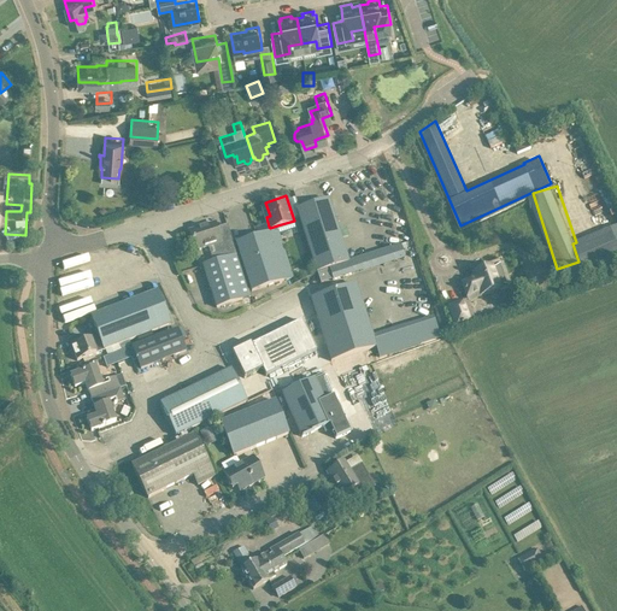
[(300,204),(297,205),(299,212),(316,268),(329,263),(348,257),(348,256),(333,206),(329,195),(300,204)]
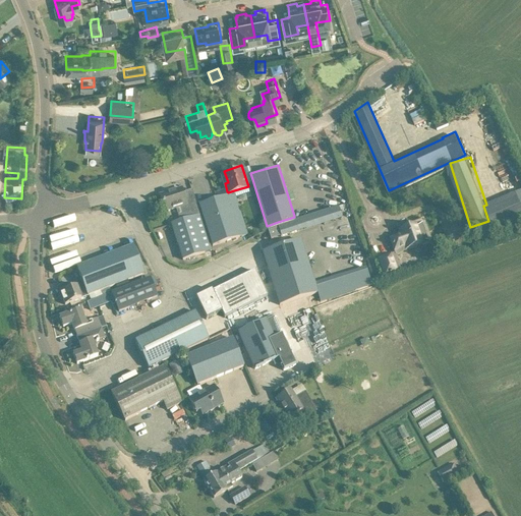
[(176,206),(186,203),(181,184),(159,191),(165,208),(176,204),(176,206)]
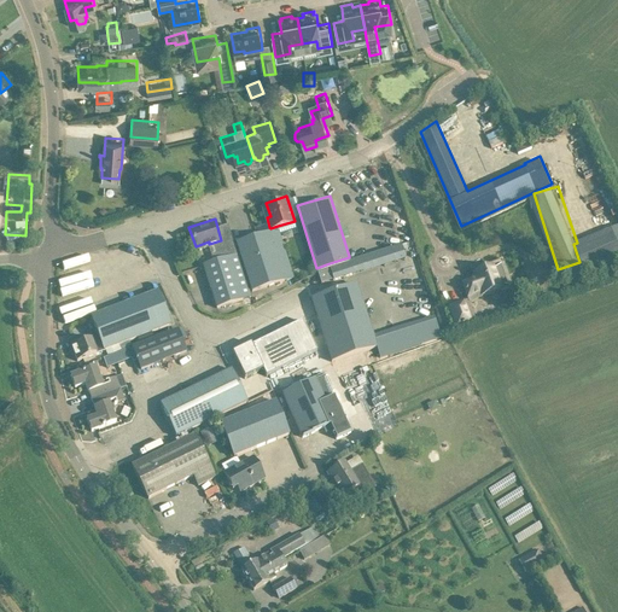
[(617,222),(578,238),(588,263),(617,251),(617,222)]
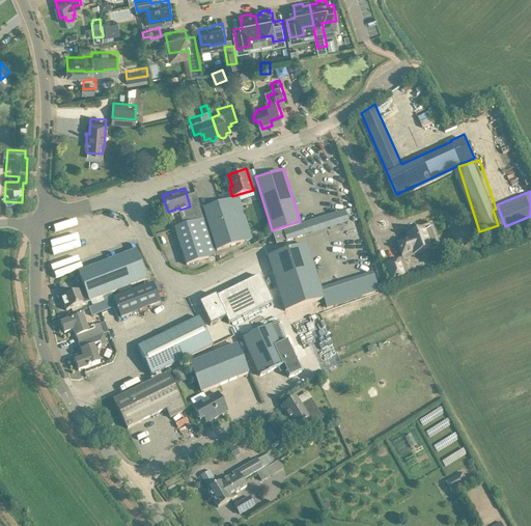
[(232,196),(231,195),(203,204),(216,246),(252,234),(249,225),(246,217),(239,194),(232,196)]
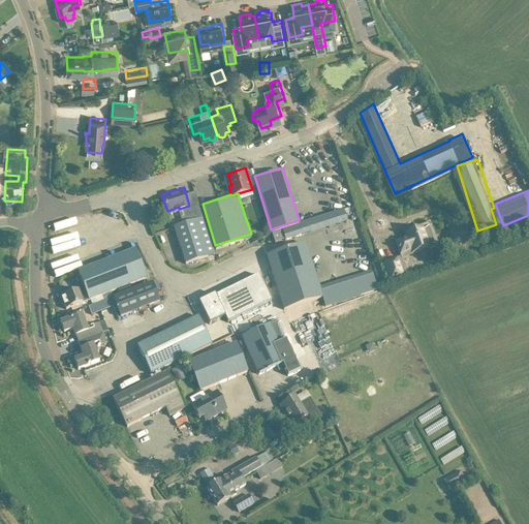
[(174,223),(185,259),(215,250),(199,203),(179,209),(183,220),(174,223)]
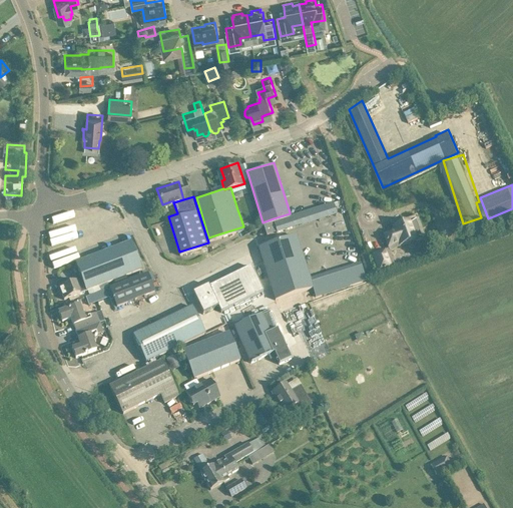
[(291,213),(274,219),(277,229),(294,223),(291,213)]
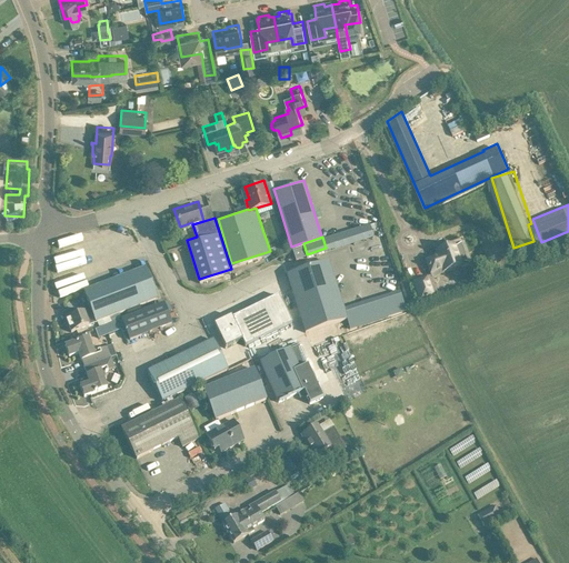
[(412,279),(419,298),(439,291),(432,272),(469,260),(460,237),(453,239),(453,241),(433,248),(436,253),(425,258),(430,272),(412,279)]
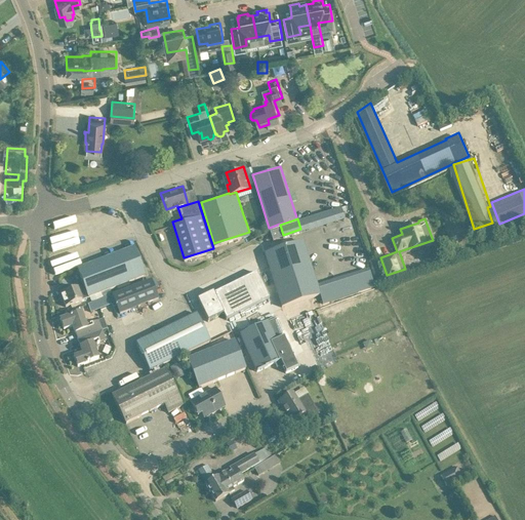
[(53,247),(84,240),(79,221),(49,228),(53,247)]
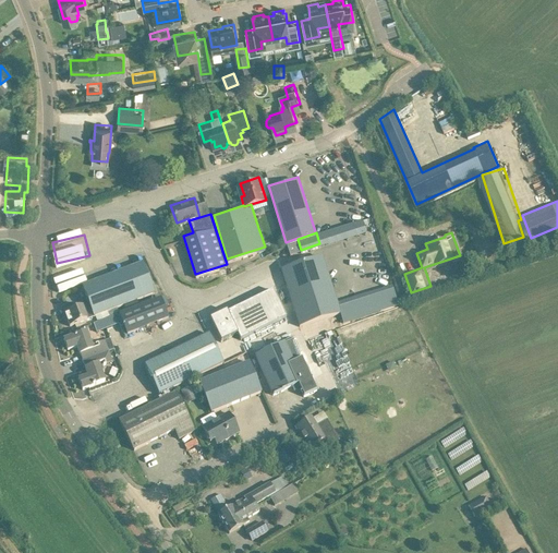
[(322,253),(281,266),(282,268),(299,322),(340,310),(343,319),(380,307),(398,301),(391,280),(384,284),(336,299),(322,253)]
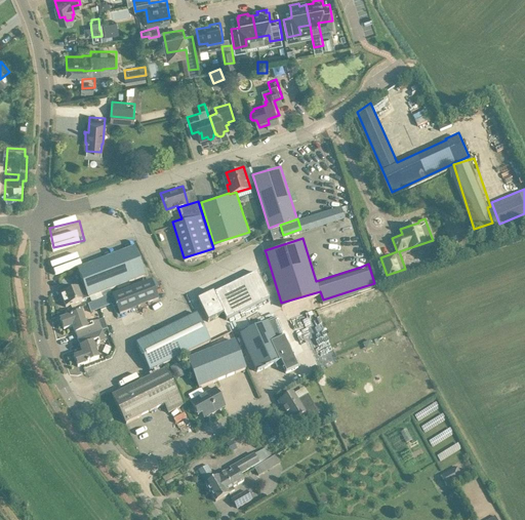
[(77,265),(82,278),(88,293),(145,273),(133,243),(77,265)]
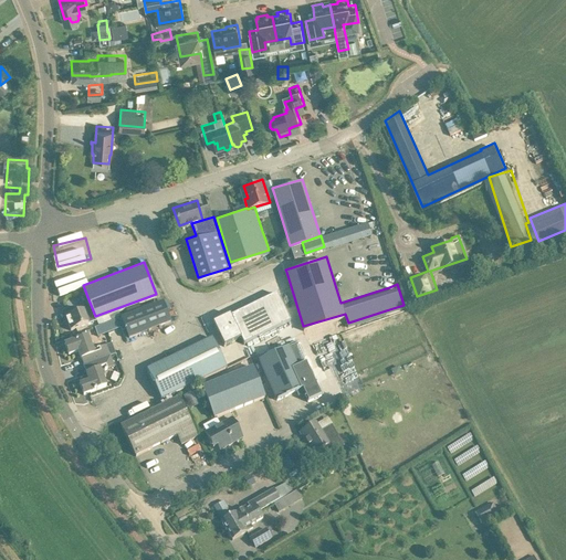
[(230,309),(213,317),(224,340),(241,333),(244,339),(291,316),(278,289),(231,312),(230,309)]
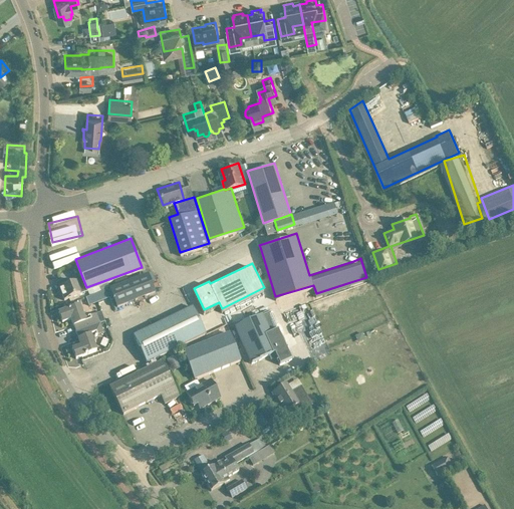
[(109,285),(116,304),(155,289),(148,270),(139,274),(109,285)]
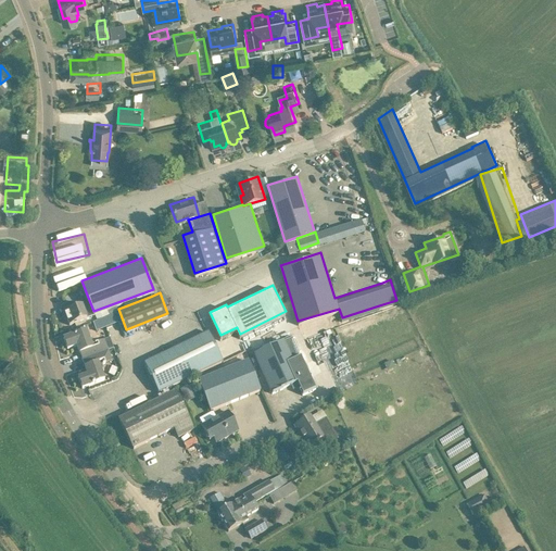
[(93,311),(87,295),(79,298),(80,301),(64,308),(70,321),(93,311)]
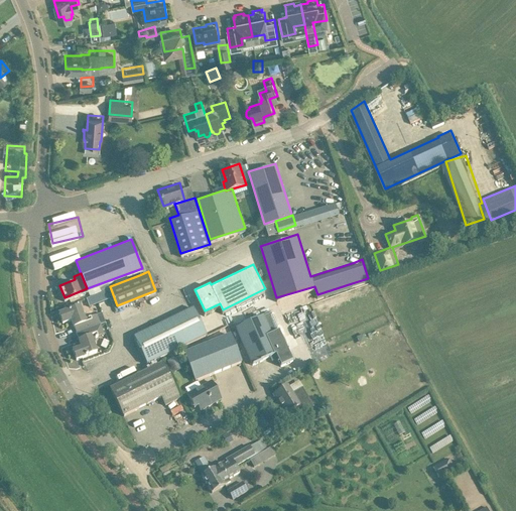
[(68,306),(58,310),(62,320),(72,316),(76,330),(94,323),(91,313),(86,314),(84,308),(82,308),(79,302),(68,306)]
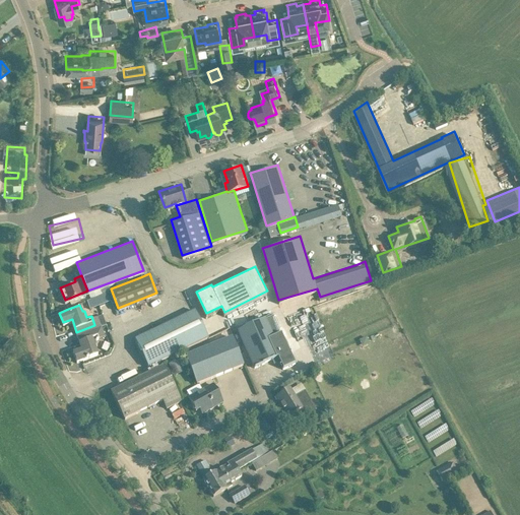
[(195,307),(135,336),(148,364),(208,334),(195,307)]
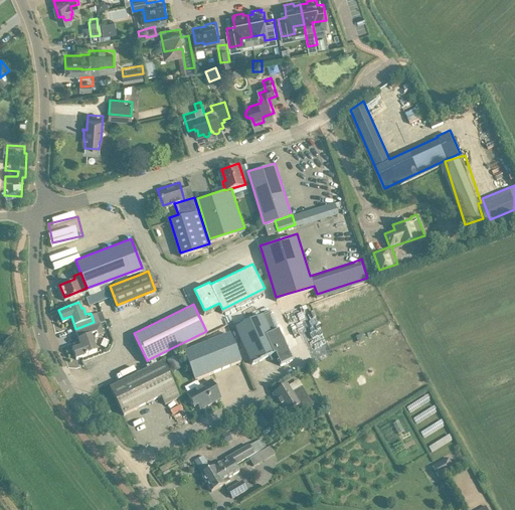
[(270,309),(235,325),(251,360),(251,361),(271,352),(272,356),(277,354),(280,362),(292,356),(270,309)]
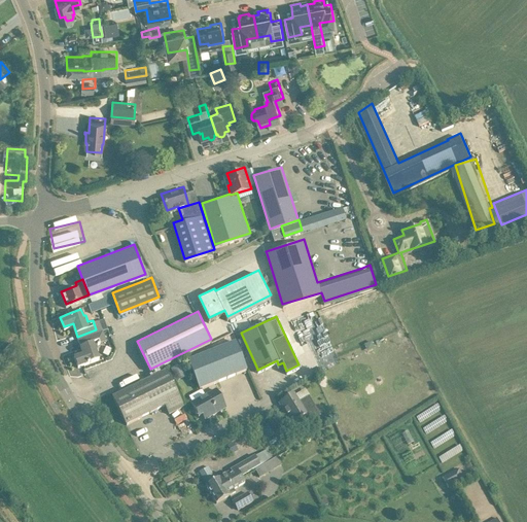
[(82,350),(74,354),(77,363),(88,360),(100,355),(95,342),(99,340),(96,329),(77,337),(82,350)]
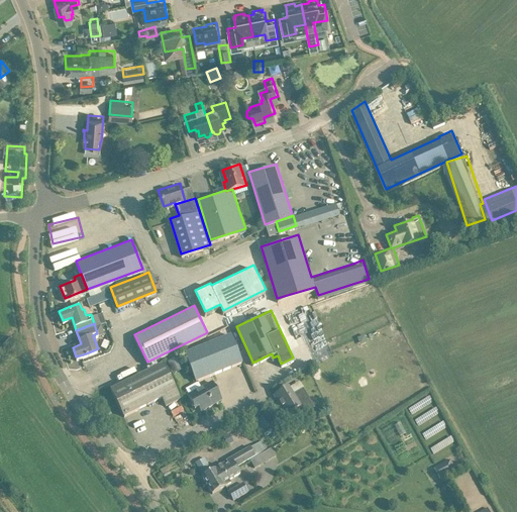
[(184,349),(196,378),(241,360),(230,331),(184,349)]
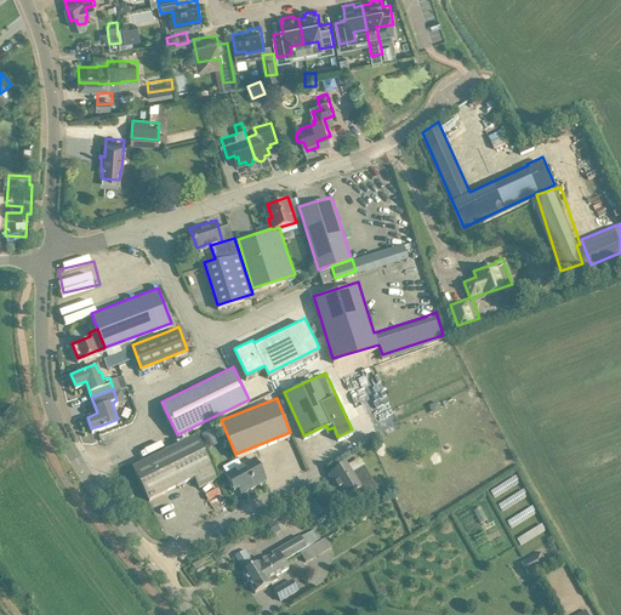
[(132,463),(148,496),(194,473),(199,483),(216,474),(195,432),(132,463)]
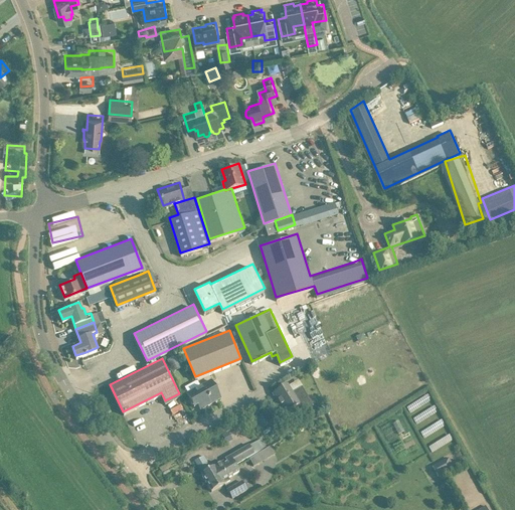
[(186,390),(192,401),(196,399),(200,405),(220,394),(210,377),(186,390)]
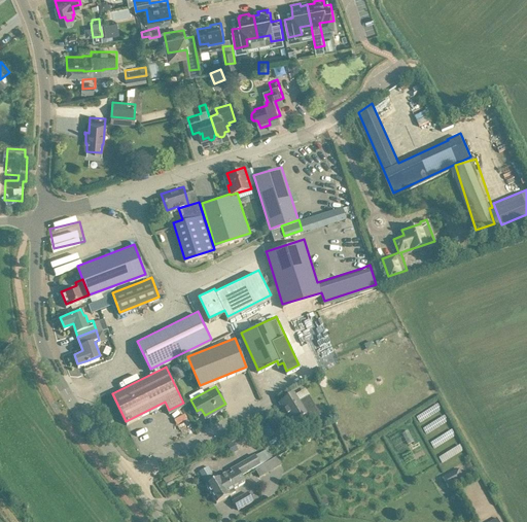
[(293,390),(279,399),(291,419),(305,411),(309,417),(320,411),(309,392),(299,397),(293,390)]
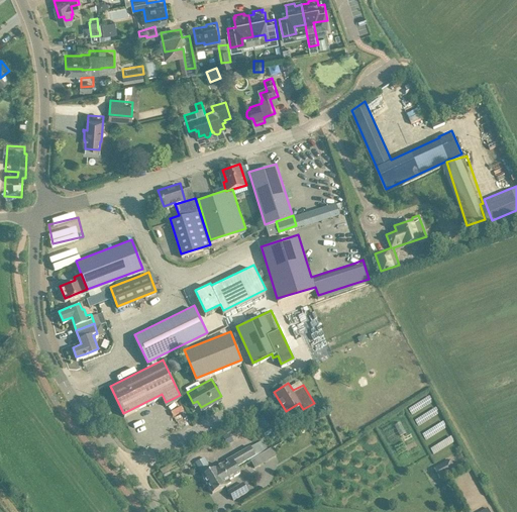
[(255,452),(250,443),(226,456),(228,461),(225,462),(223,459),(202,472),(207,481),(236,464),(249,456),(255,452)]
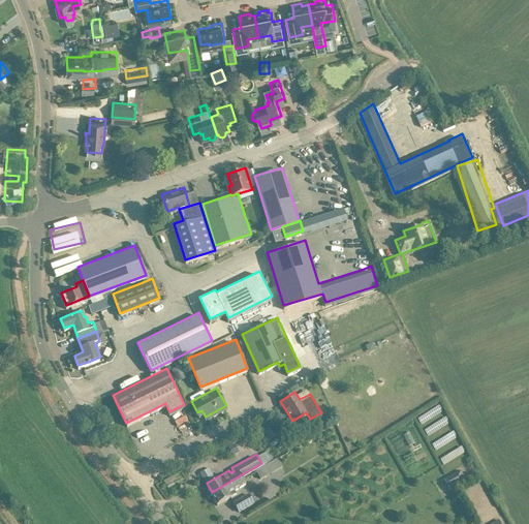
[(261,463),(255,467),(262,479),(272,473),(265,462),(261,463)]
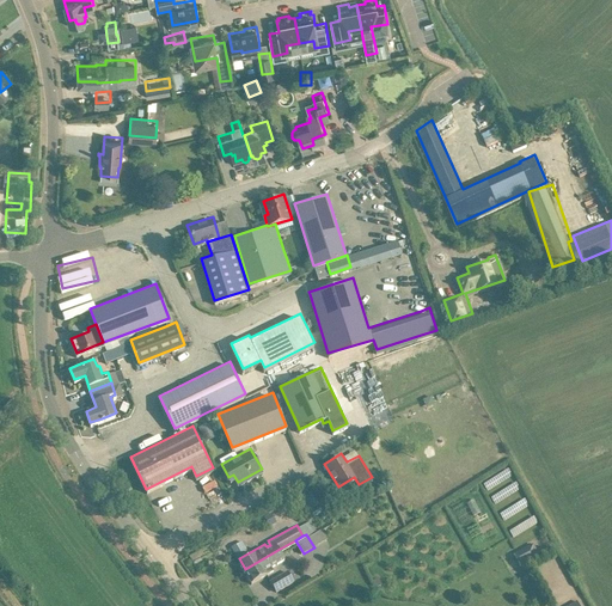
[(539,552),(538,548),(533,540),(514,551),(521,562),(539,552)]
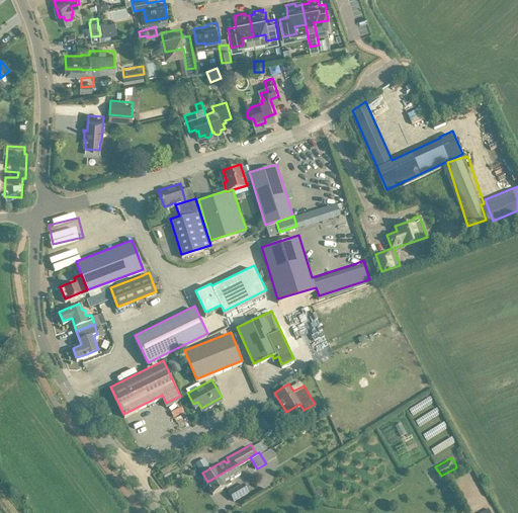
[(237,464),(207,482),(212,491),(232,480),(230,477),(241,471),(237,464)]
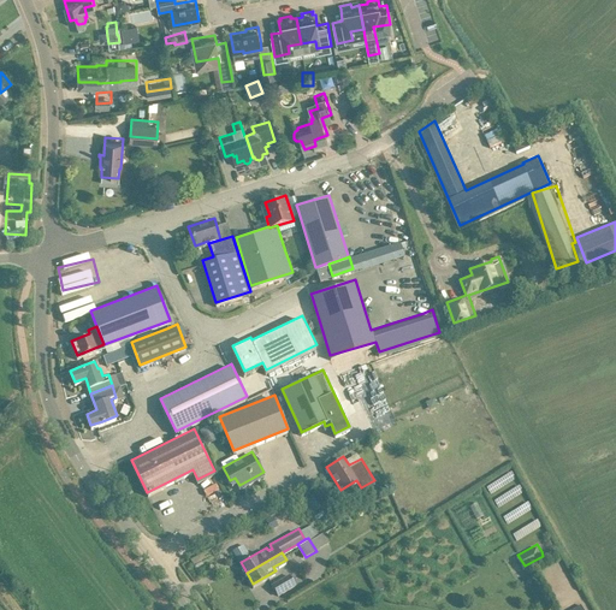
[(290,570),(272,581),(278,591),(296,580),(290,570)]
